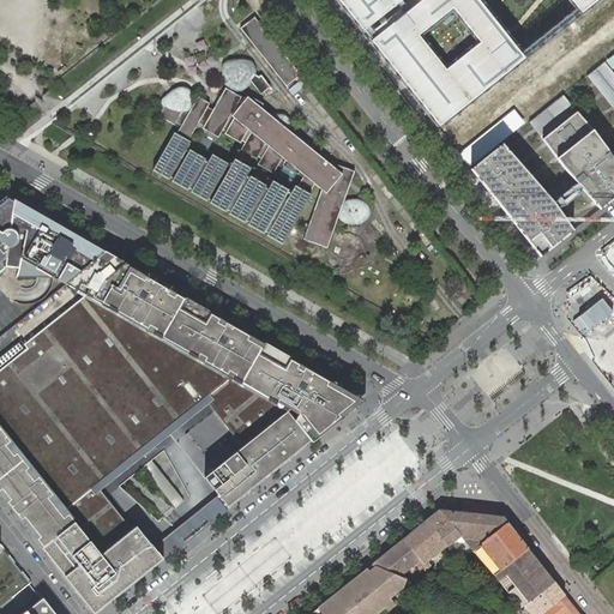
[(594,0),(333,0),(434,126),(521,56),(474,0),(567,0),(578,13),(594,0)]
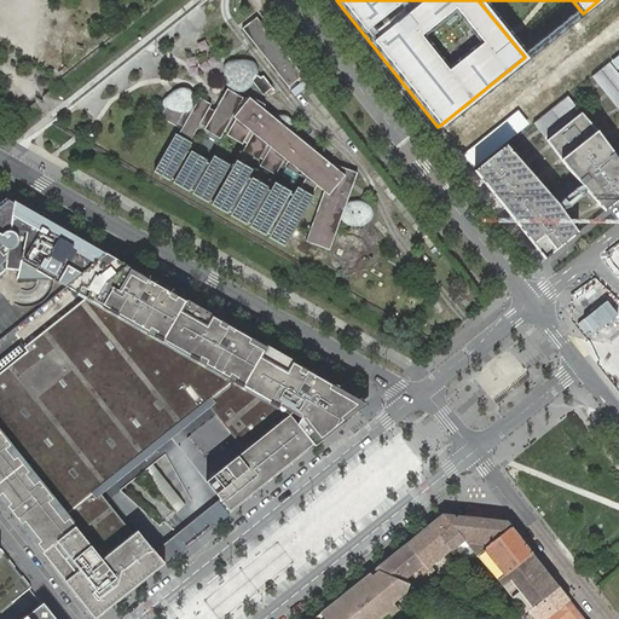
[(258,18),(244,29),(290,86),(305,74),(258,18)]
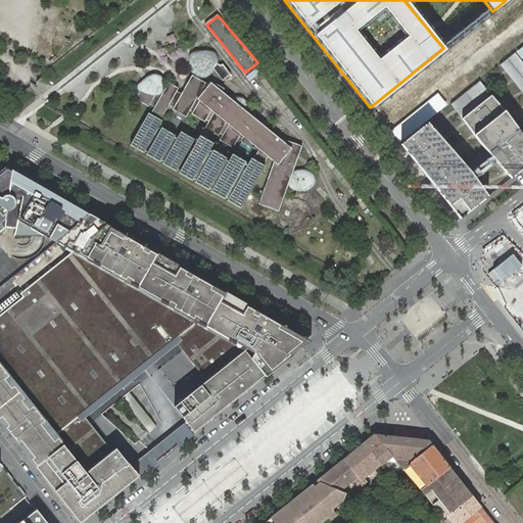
[(277,159),(260,202),(280,210),(289,187),(295,170),(304,145),(287,139),(287,141),(226,90),(227,88),(214,81),(208,86),(205,84),(206,81),(207,78),(208,77),(210,76),(211,74),(214,73),(214,70),(223,81),(231,75),(223,63),(220,65),(218,63),(219,61),(219,59),(218,56),(216,53),(215,52),(211,51),(209,50),(206,50),(204,50),(201,50),(198,50),(196,50),(193,51),(191,53),(189,55),(189,57),(189,60),(189,64),(190,67),(191,70),(193,74),(187,86),(183,92),(179,90),(180,87),(171,82),(168,87),(164,81),(163,80),(162,78),(160,77),(158,76),(156,75),(154,75),(152,75),(150,76),(148,77),(146,78),(145,78),(144,79),(143,80),(141,81),(140,82),(139,83),(138,85),(137,87),(137,89),(138,91),(141,93),(137,99),(150,106),(151,104),(156,107),(152,113),(150,112),(133,144),(146,152),(147,150),(149,151),(148,153),(161,161),(162,159),(165,161),(164,162),(178,171),(179,169),(182,171),(181,172),(194,180),(195,178),(198,180),(197,181),(210,189),(211,187),(215,189),(212,191),(227,198),(228,196),(230,198),(229,200),(243,207),(267,164),(266,163),(270,156),(277,159)]
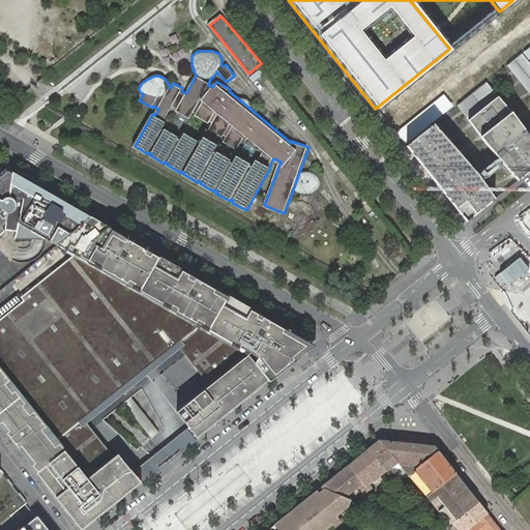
[(529,94),(529,62),(526,58),(522,52),(505,65),(510,70),(529,94)]
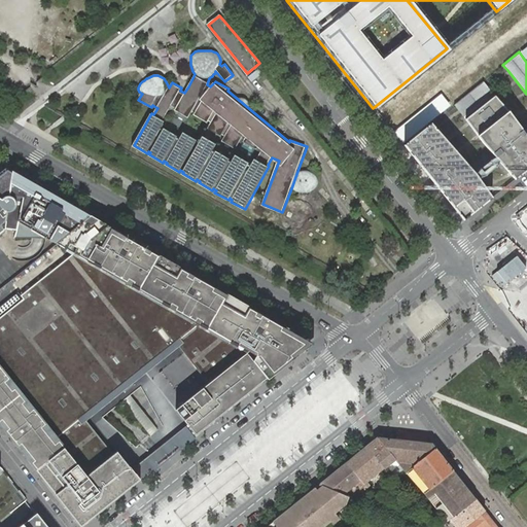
[(493,93),(483,81),(455,104),(465,115),(493,93)]
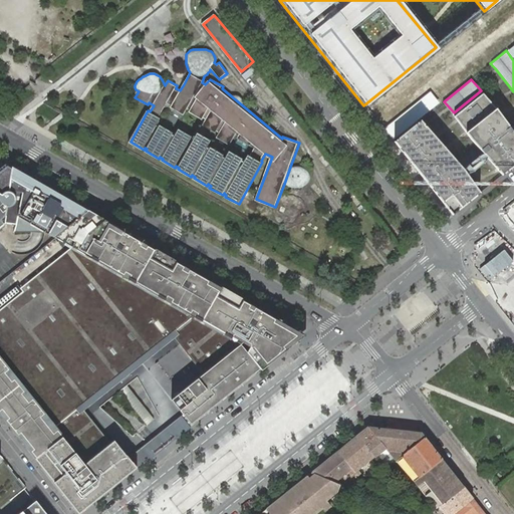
[(513,133),(481,90),(454,112),(503,175),(513,165),(513,133)]
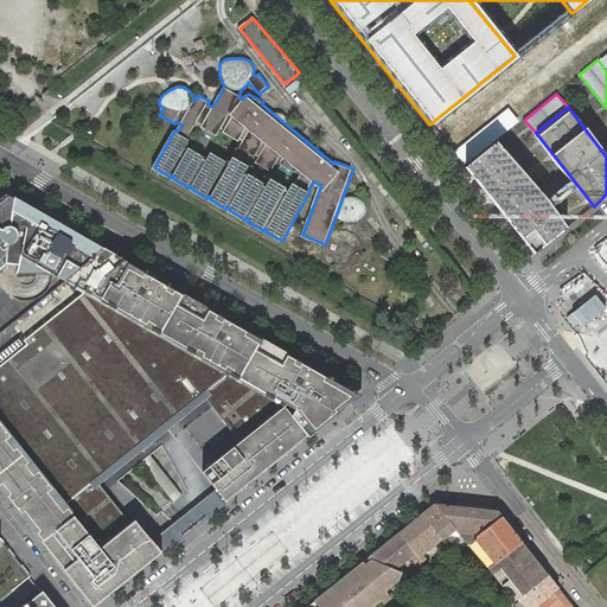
[(472,172),(502,149),(496,142),(467,166),(472,172)]
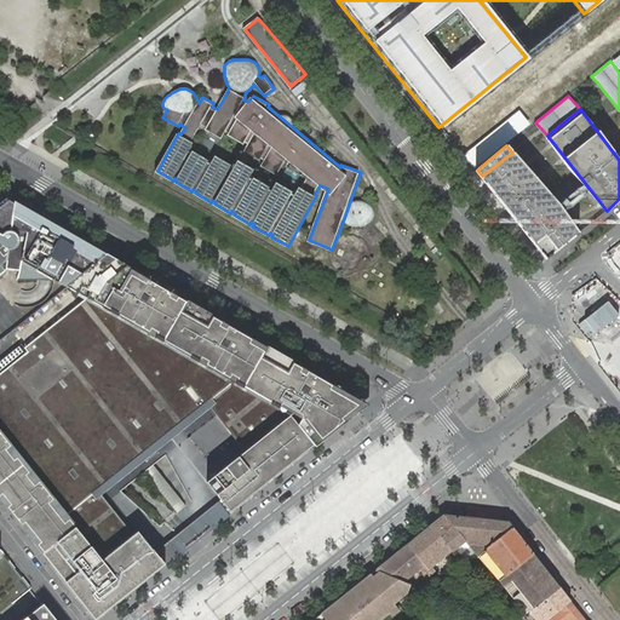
[(580,231),(512,153),(482,176),(547,258),(580,231)]
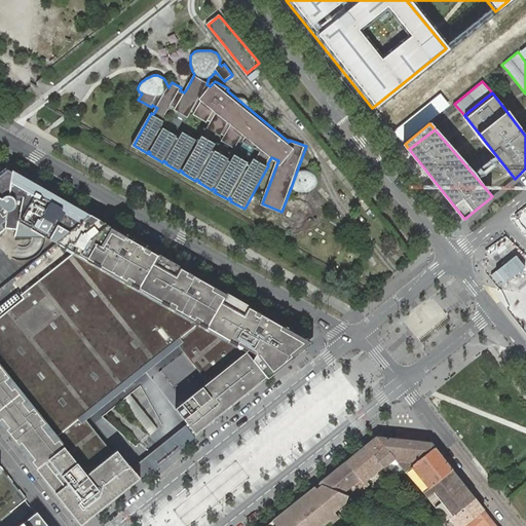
[(496,165),(488,171),(492,179),(500,174),(496,165)]
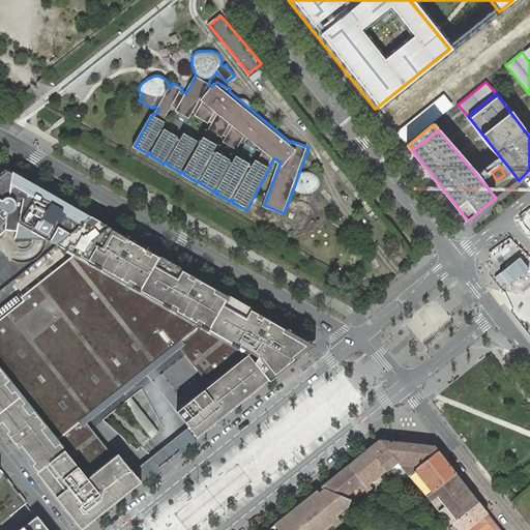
[(8,169),(0,175),(0,234),(16,222),(56,244),(91,216),(8,169)]
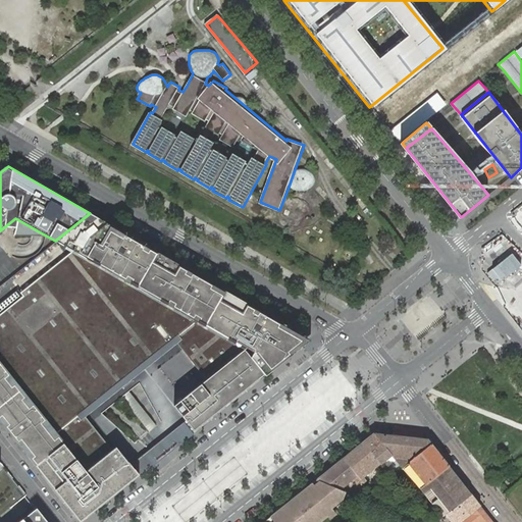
[(297,169),(295,169),(289,187),(290,188),(291,189),(293,190),(297,191),(300,191),(304,192),(306,191),(309,190),(311,188),(314,186),(315,183),(315,179),(314,176),(312,173),(309,170),(305,169),(301,169),(297,169)]
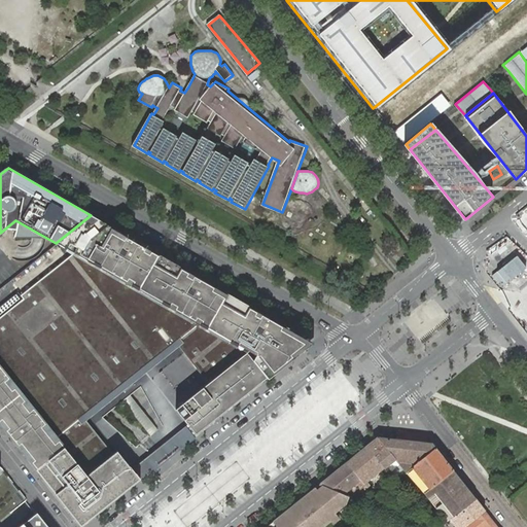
[(162,461),(311,342),(91,215),(56,243),(70,251),(19,292),(20,293),(21,295),(0,312),(0,424),(23,453),(81,526),(114,499),(162,461)]
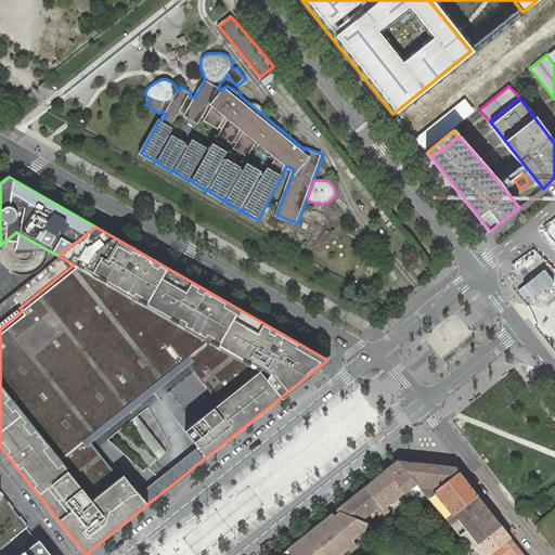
[(554,282),(554,281),(545,269),(518,291),(529,305),(554,282)]
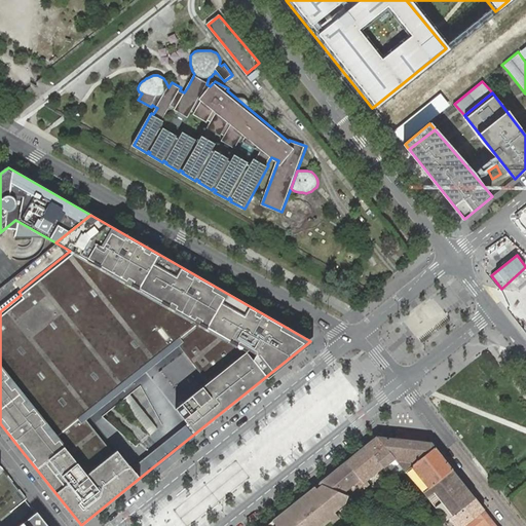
[(377,437),(366,446),(383,467),(391,460),(398,468),(401,465),(377,437)]
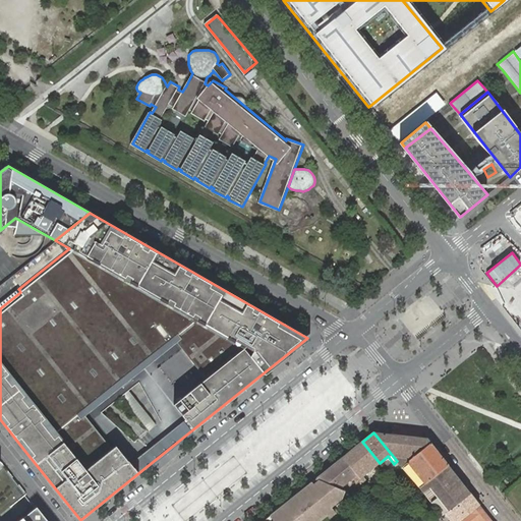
[(426,439),(373,432),(397,461),(401,467),(430,443),(426,439)]
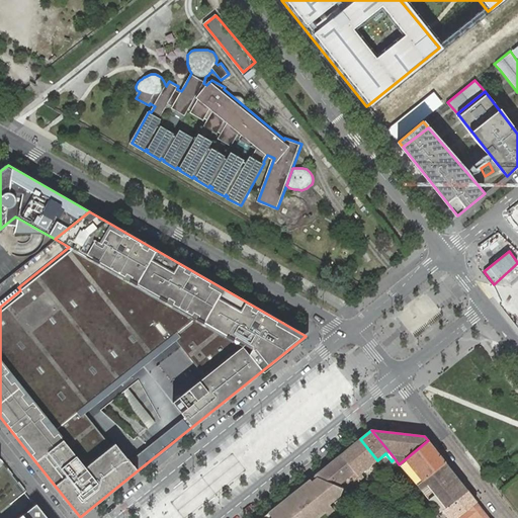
[(360,439),(340,454),(354,471),(357,476),(360,480),(363,478),(360,473),(377,460),(360,439)]
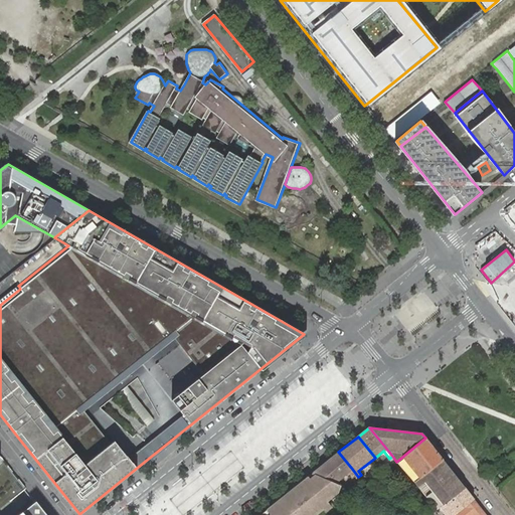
[(420,477),(443,460),(425,438),(396,462),(413,482),(420,477)]
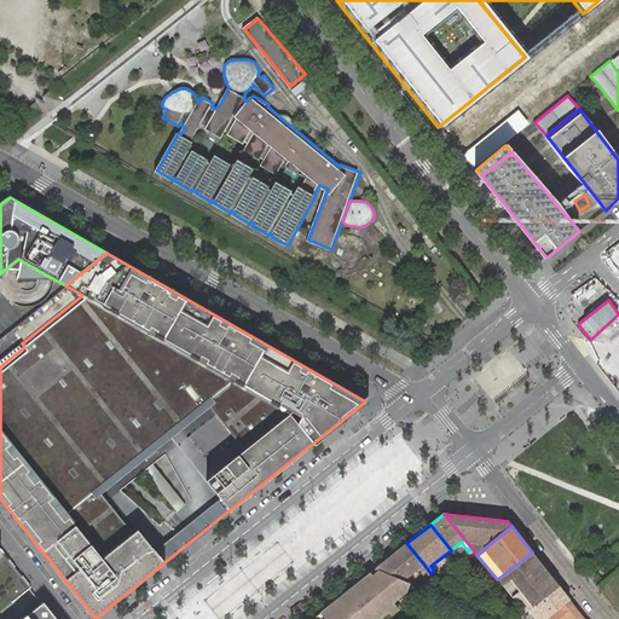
[(406,543),(375,568),(403,580),(420,567),(423,572),(427,568),(423,563),(406,543)]
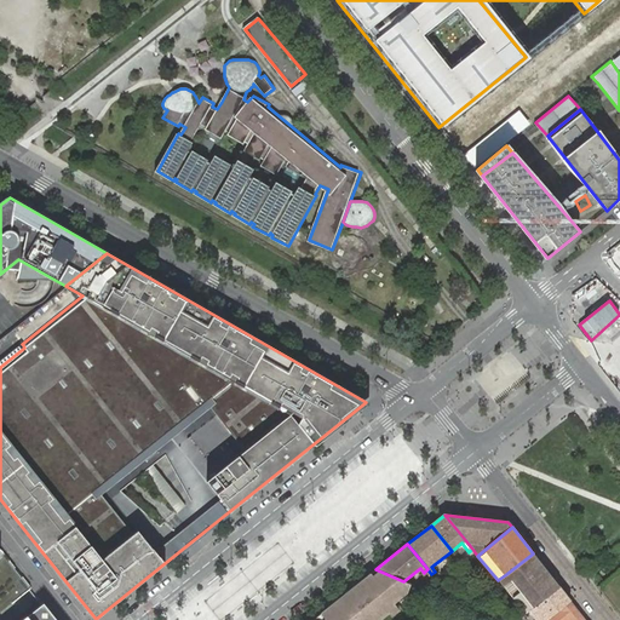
[(526,614),(529,610),(533,608),(560,587),(533,554),(506,574),(498,580),(503,585),(510,579),(530,604),(523,610),(526,614)]
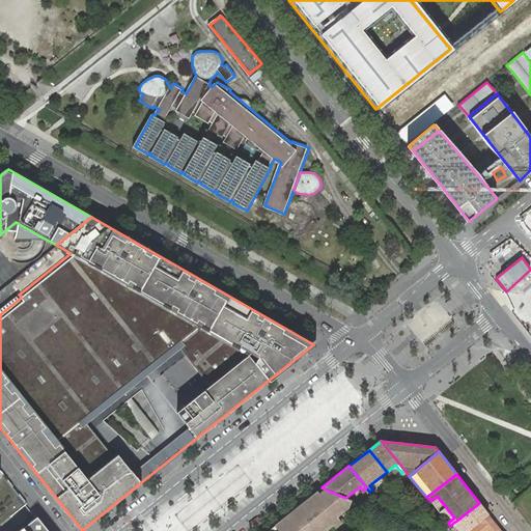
[(345,498),(322,487),(267,530),(325,530),(339,520),(337,518),(348,508),(344,502),(345,498)]
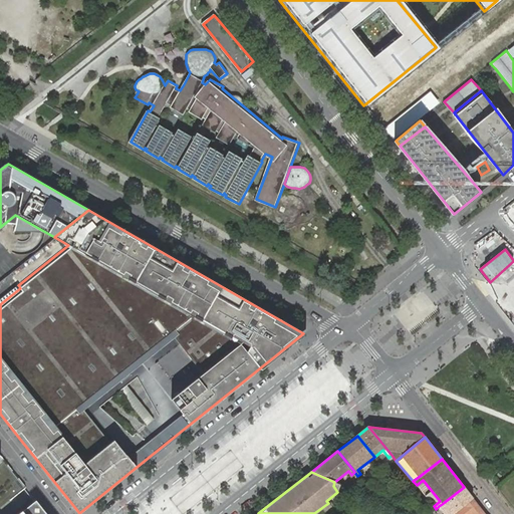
[(423,480),(417,485),(434,506),(440,501),(423,480)]
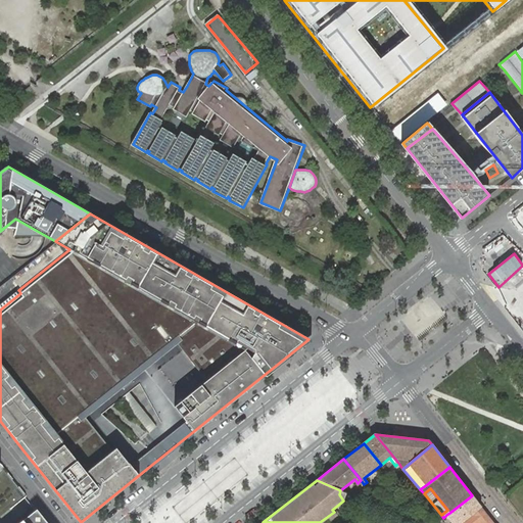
[(406,492),(395,502),(401,505),(411,498),(406,492)]
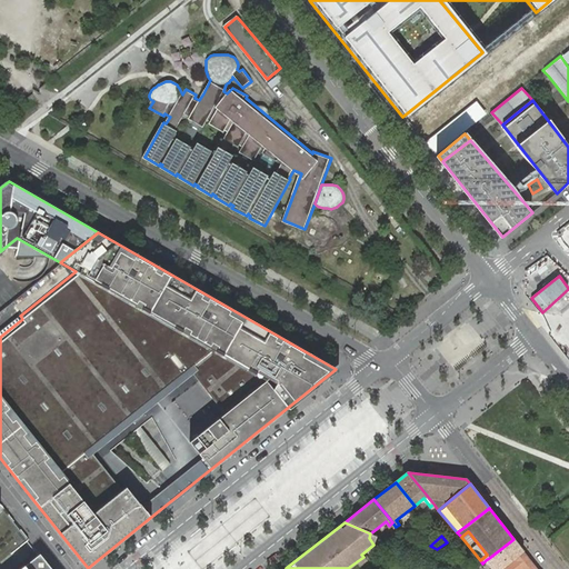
[(537,568),(513,539),(489,558),(486,560),(491,568),(537,568)]
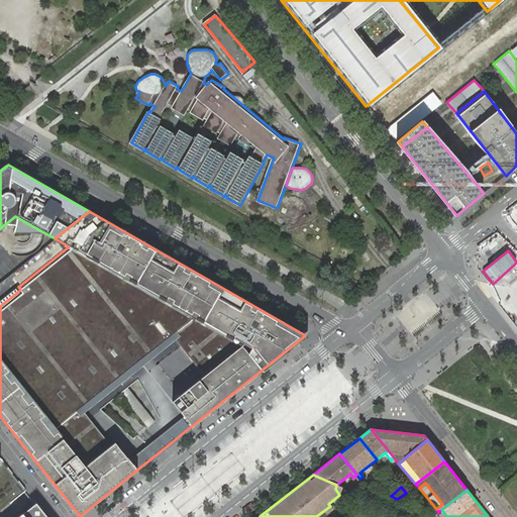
[(44,516),(34,505),(19,516),(44,516)]
